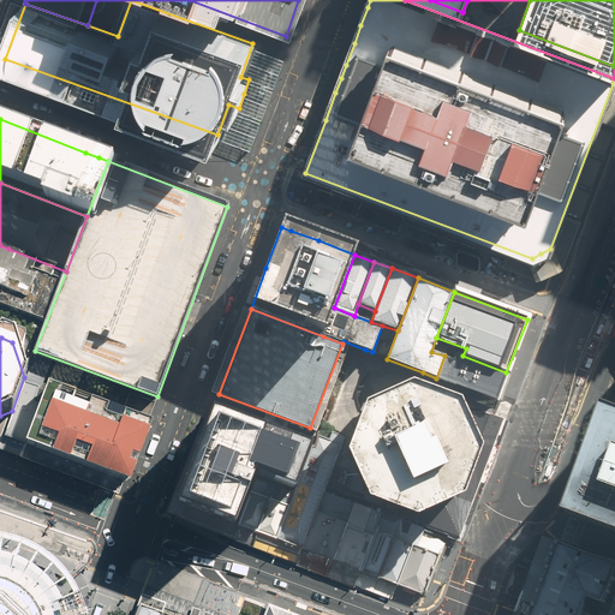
[(453,359),(445,356),(436,378),(495,401),(506,372),(463,356),(455,353),(453,359)]
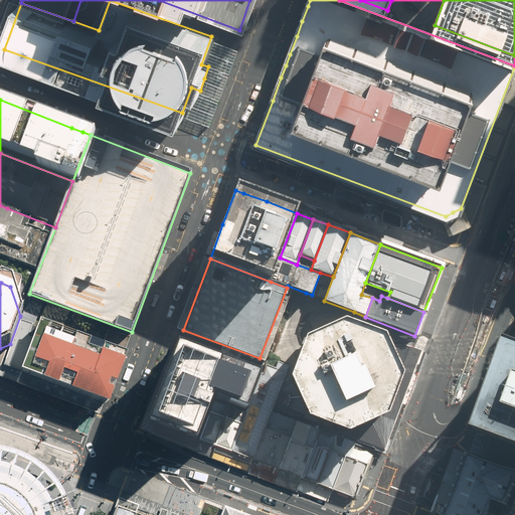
[(34,321),(20,316),(10,344),(2,365),(19,372),(32,339),(27,338),(34,321)]
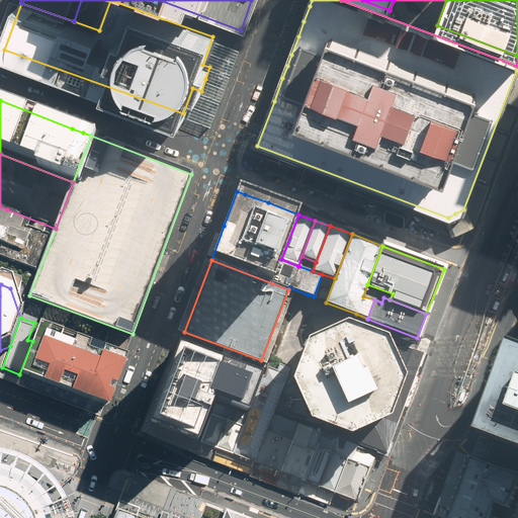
[(402,375),(384,337),(346,322),(333,328),(308,340),(306,344),(301,354),(291,379),(309,420),(350,435),(386,417),(394,397),(402,375)]
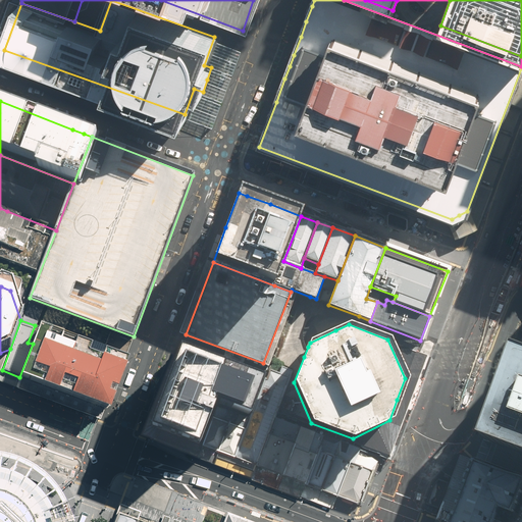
[(124,359),(39,327),(33,344),(19,377),(105,409),(124,359)]
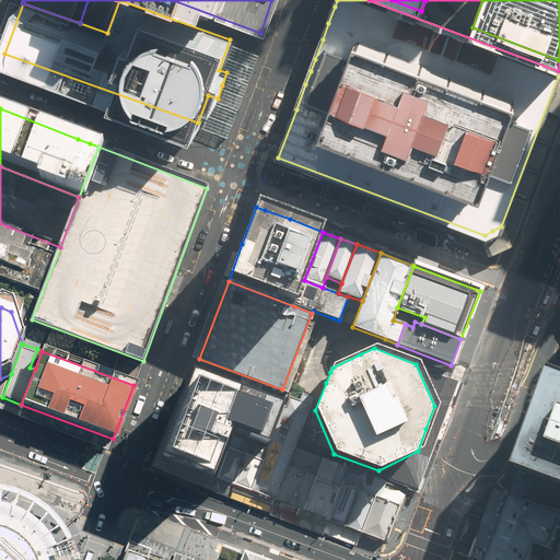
[(166,455),(218,477),(238,419),(249,391),(197,370),(166,455)]
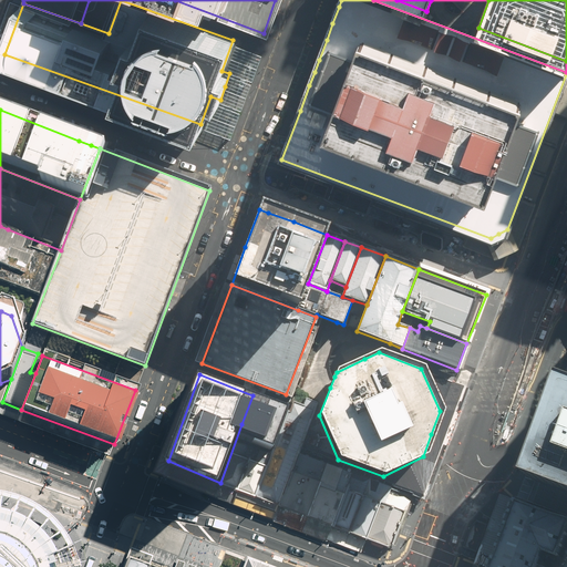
[(566,385),(517,506),(566,524),(566,385)]
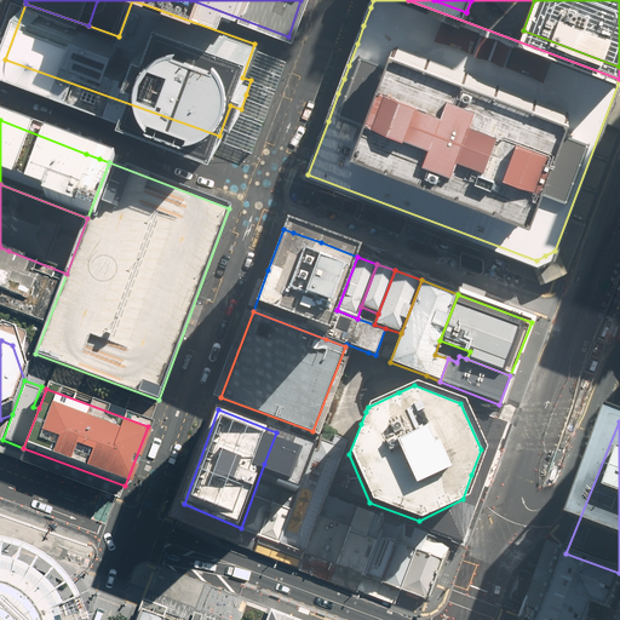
[(344,448),(320,440),(316,451),(315,449),(304,478),(297,497),(292,509),(280,543),(305,552),(327,495),(344,448)]
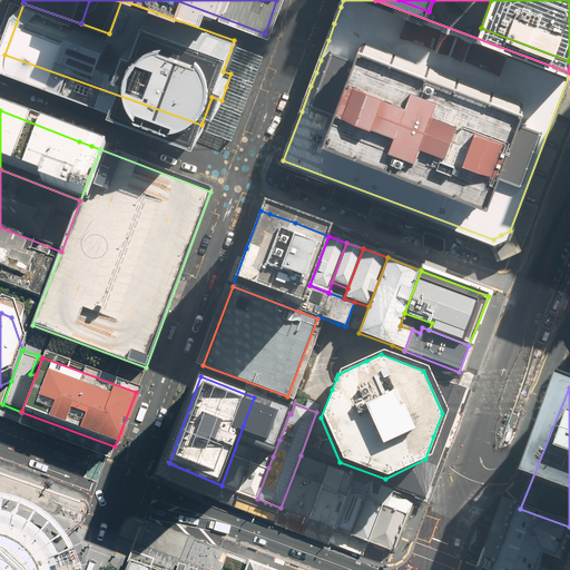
[(243,426),(237,444),(273,457),(279,440),(243,426)]
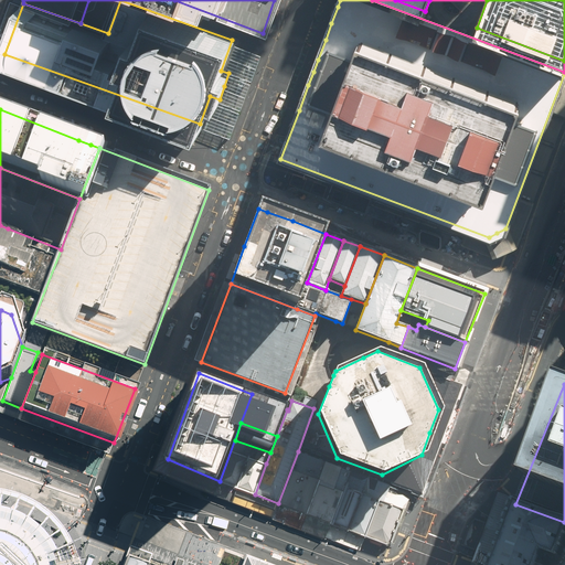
[(235,440),(231,451),(266,464),(270,452),(235,440)]
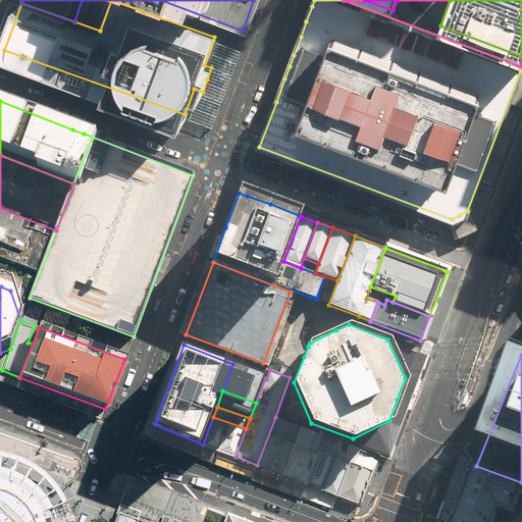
[(246,428),(213,417),(203,445),(236,457),(246,428)]
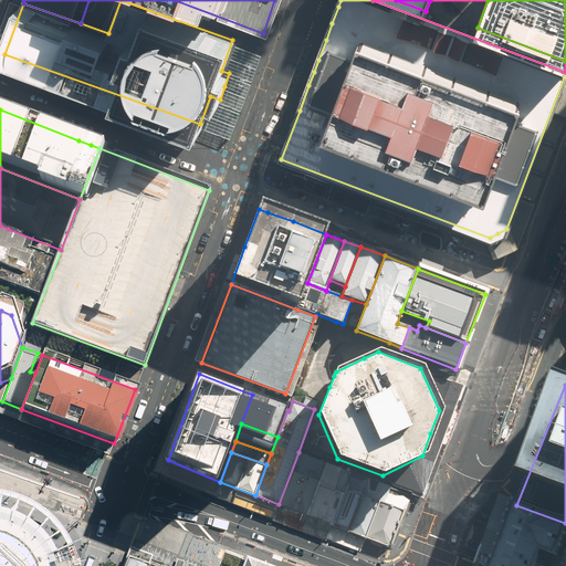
[(299,452),(279,504),(389,545),(409,493),(299,452)]
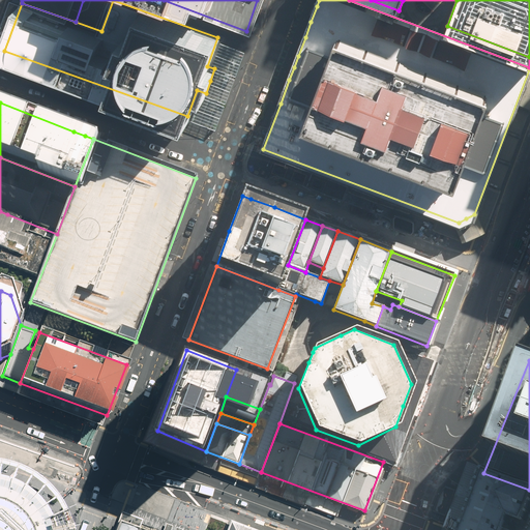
[(529,500),(529,490),(483,473),(460,529),(504,529),(509,518),(522,522),(529,500)]
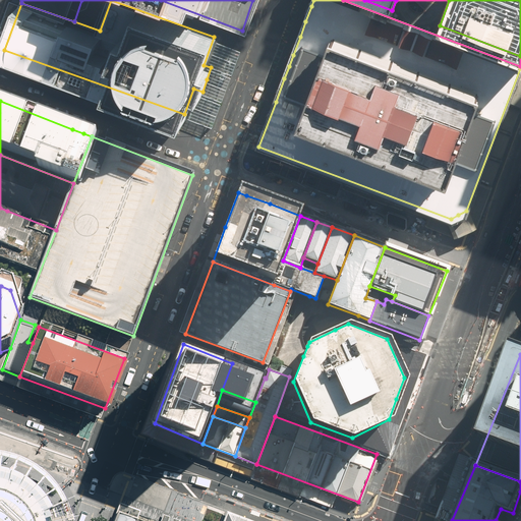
[(0,468),(0,520),(53,520),(53,518),(51,510),(47,504),(44,497),(39,490),(34,485),(27,480),(20,476),(14,473),(7,470),(0,468)]
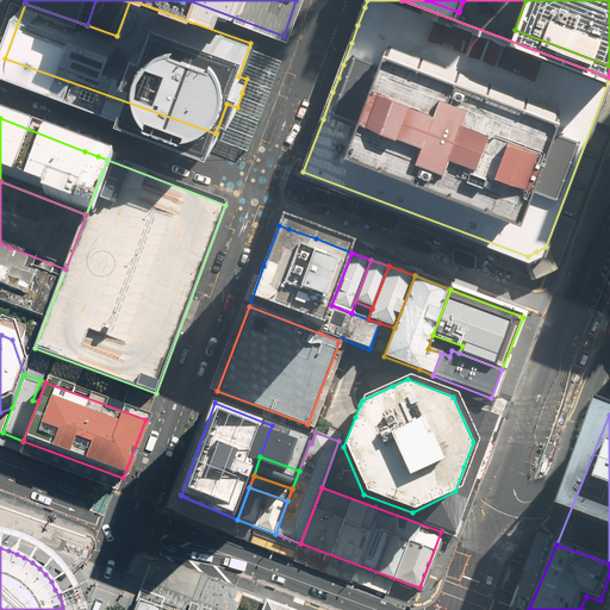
[(609,609),(609,576),(601,601),(586,596),(580,609),(609,609)]
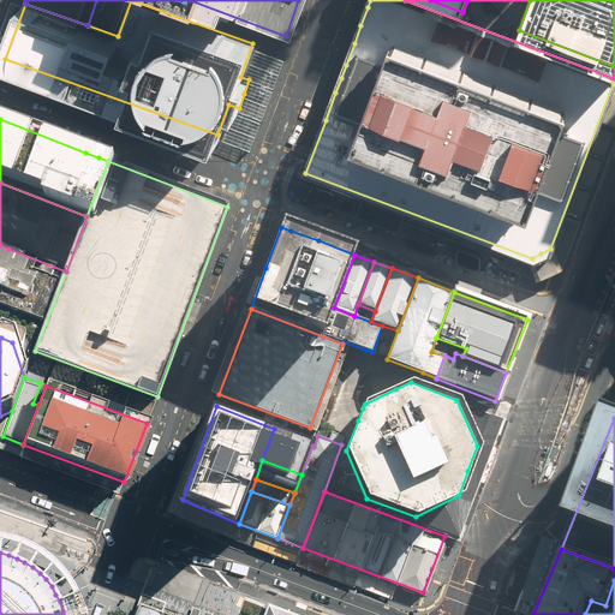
[(76,614),(79,605),(70,602),(69,605),(64,614),(76,614)]
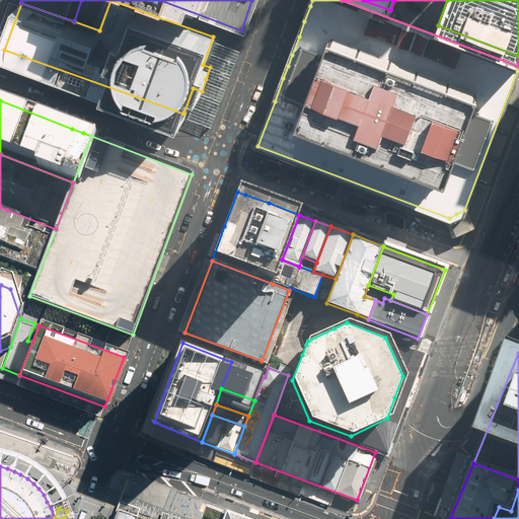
[(136,518),(138,517),(118,509),(114,518),(136,518)]
